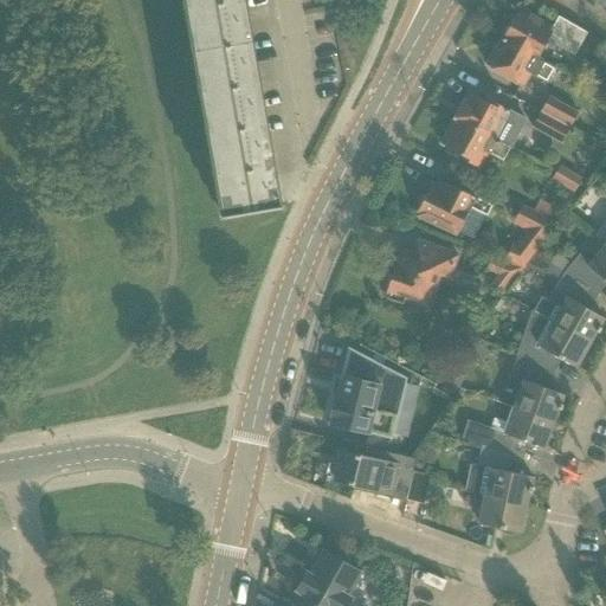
[(275,206),(238,0),(185,0),(223,217),(283,206),(283,204),(275,206)]
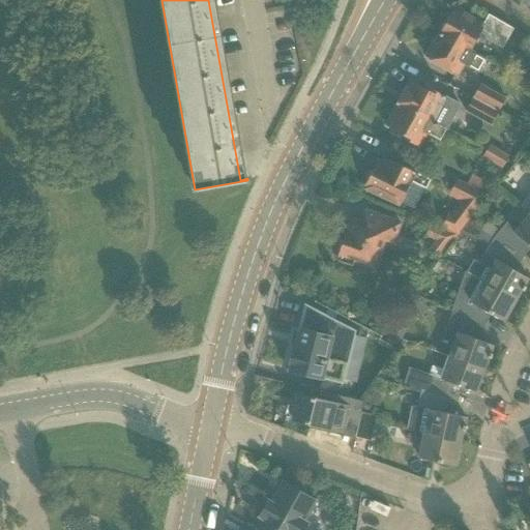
[(440,31),(438,34),(469,52),(479,34),(493,41),(501,47),(512,28),(506,25),(489,15),(483,25),(472,18),(453,7),(445,23),(442,23),(439,29),(440,31)]
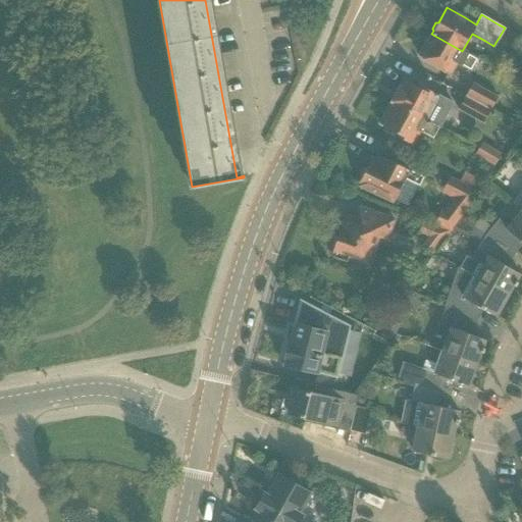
[(431,34),(419,56),(436,66),(449,73),(456,61),(470,69),(476,58),(462,51),(431,34)]
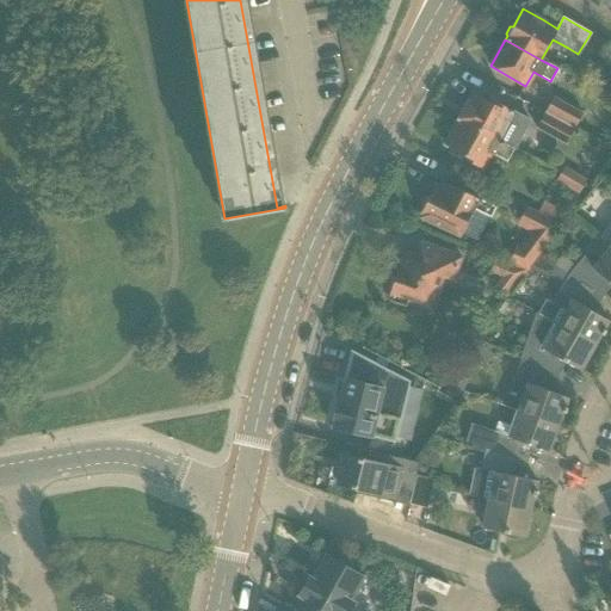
[(468,100),(458,119),(462,121),(514,149),(525,128),(526,129),(531,119),(493,99),(492,102),(476,93),(471,103),(468,100)]
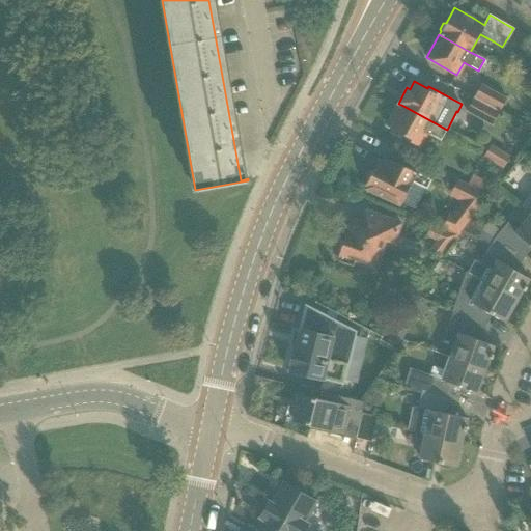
[(481,84),(473,99),(499,113),(507,100),(481,84)]
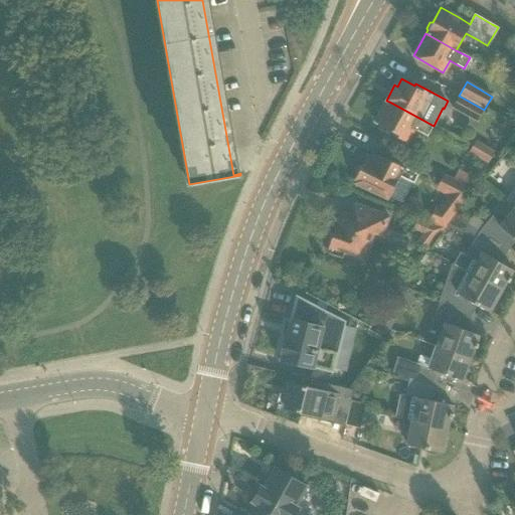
[(459,96),(451,109),(476,124),(484,110),(459,96)]
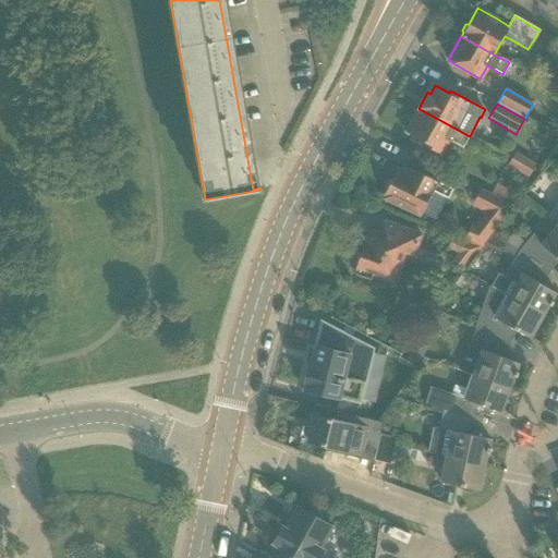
[(470,136),(422,110),(415,122),(412,121),(409,128),(411,131),(409,134),(422,142),(421,144),(440,154),(448,138),(464,147),(470,136)]
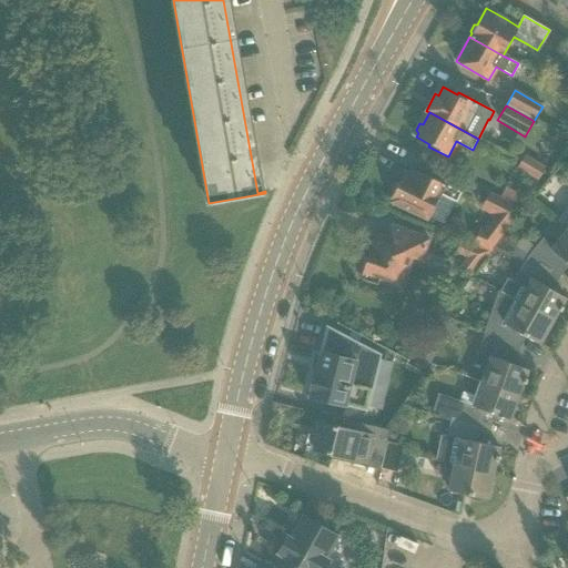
[(517,169),(527,174),(535,162),(524,156),(517,169)]
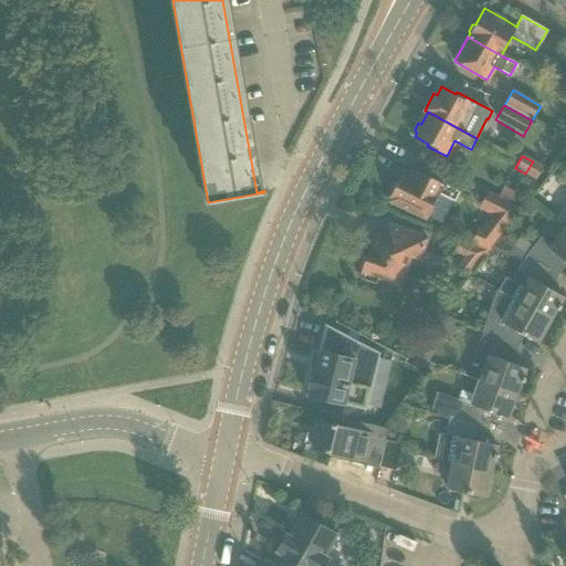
[(533,161),(525,174),(535,180),(543,168),(533,161)]
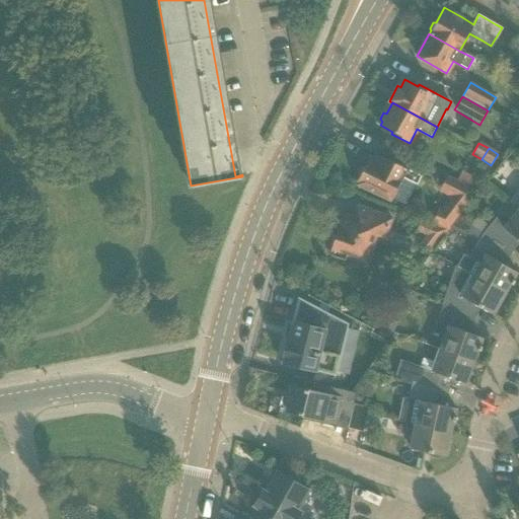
[(376,191),(377,189),(403,202),(411,187),(400,182),(402,177),(418,184),(422,176),(377,155),(376,155),(383,159),(381,163),(369,157),(365,167),(361,167),(358,173),(360,177),(359,179),(375,188),(374,190),(376,191)]
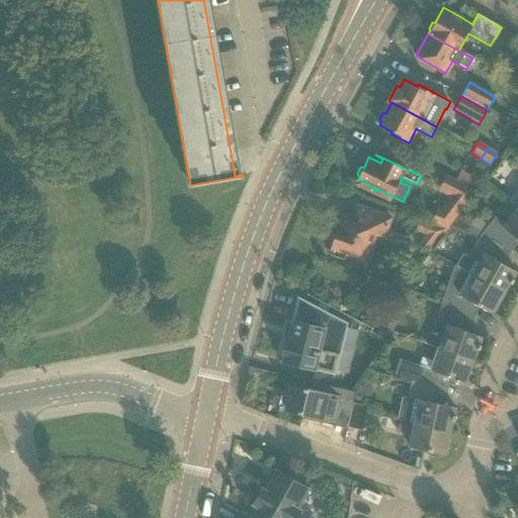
[(438,205),(430,222),(447,229),(477,191),(446,175),(437,191),(449,197),(442,207),(438,205)]
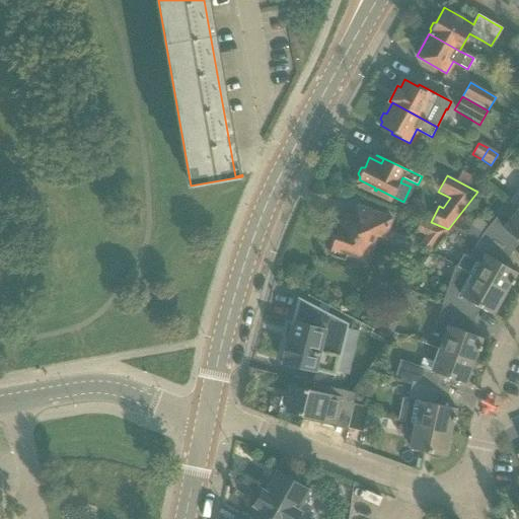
[(485,182),(477,192),(486,198),(490,197),(495,191),(485,182)]
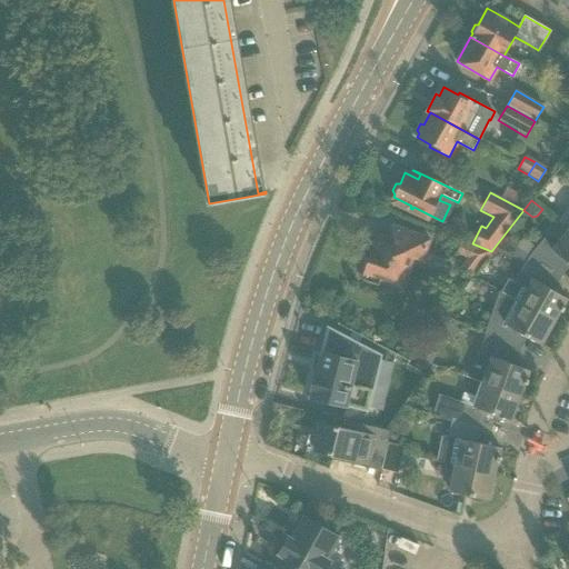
[(365,269),(362,273),(366,275),(365,281),(378,286),(380,280),(400,288),(409,265),(411,258),(421,262),(429,240),(429,239),(428,238),(427,239),(416,236),(395,228),(396,227),(393,226),(392,227),(388,240),(379,238),(373,253),(371,252),(369,257),(366,257),(362,266),(365,269)]
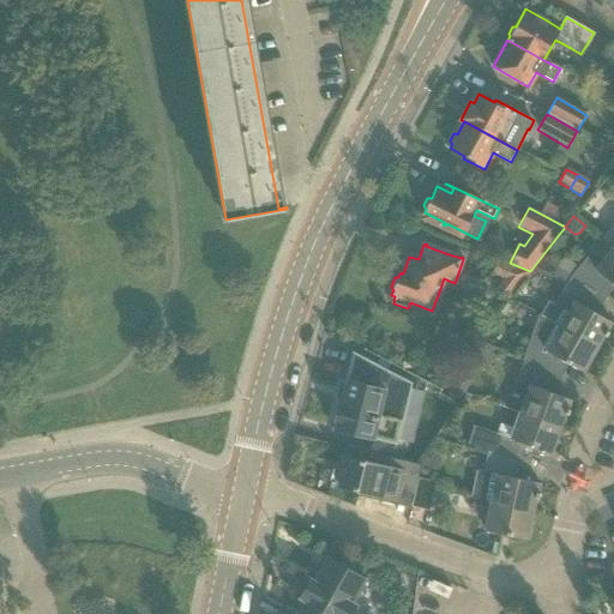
[(593,251),(572,276),(596,293),(607,280),(613,284),(613,247),(613,248),(605,259),(593,251)]
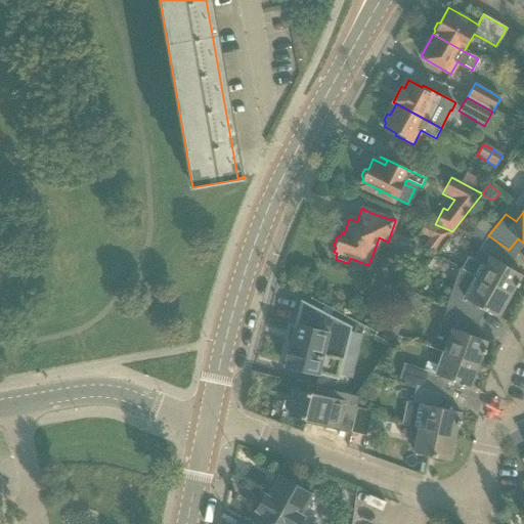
[(425,248),(435,254),(452,231),(435,224),(425,220),(420,231),(432,236),(425,248)]
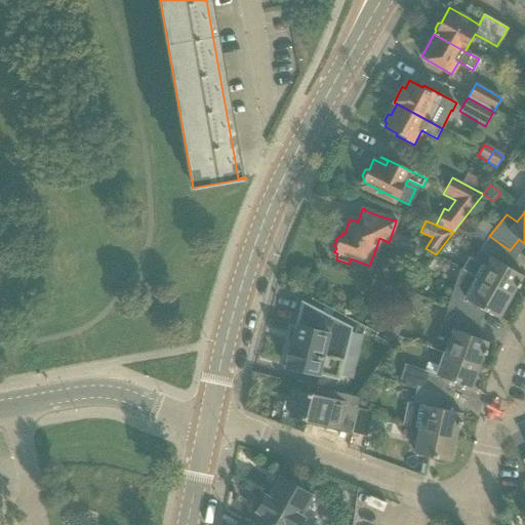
[(470,258),(462,270),(512,297),(517,287),(519,288),(521,284),(520,283),(524,276),(502,264),(510,251),(510,250),(489,236),(478,229),(474,235),(485,243),(475,261),(470,258)]
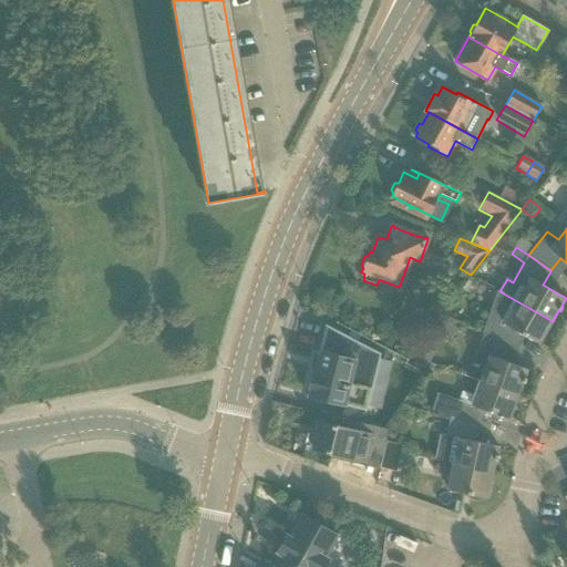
[(498,290),(484,333),(509,346),(509,344),(516,331),(539,344),(553,321),(500,291),(498,290)]
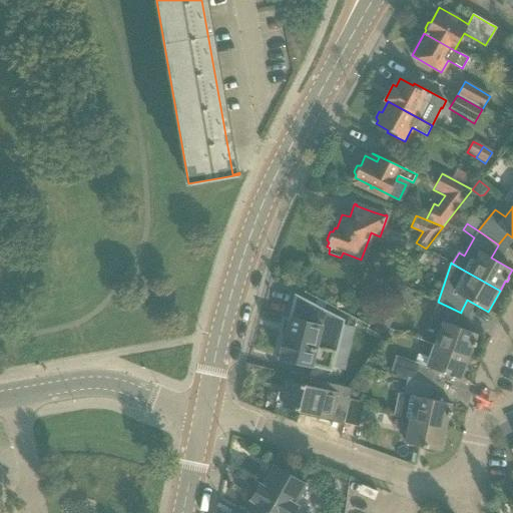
[(279,359),(278,359),(332,372),(344,321),(294,294),(294,296),(296,297),(291,319),(290,319),(288,324),(287,324),(287,325),(286,326),(289,327),(287,335),(284,335),(279,359)]
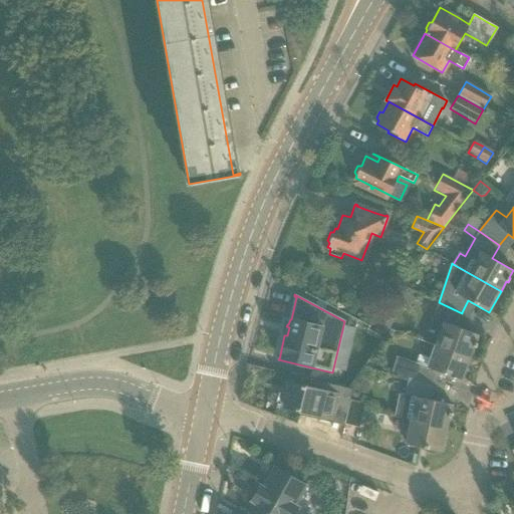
[(440,333),(436,345),(470,357),(474,347),(476,347),(478,343),(476,342),(479,335),(457,326),(462,313),(439,302),(430,329),(440,333)]
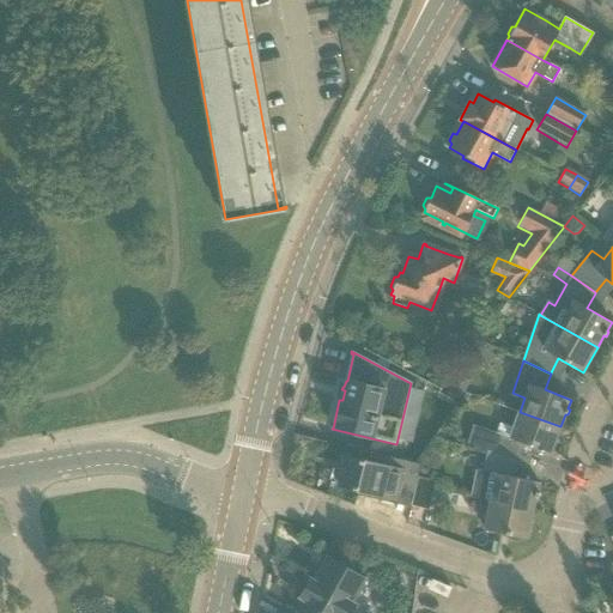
[(455,376),(451,387),(466,392),(469,382),(455,376)]
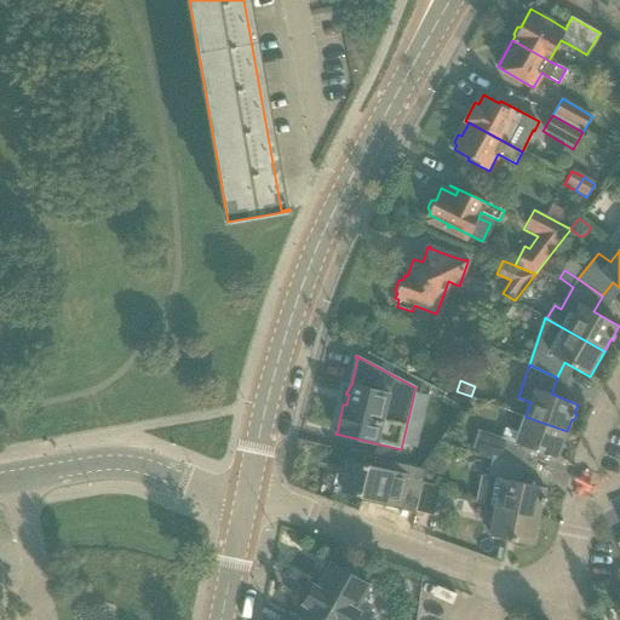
[(471,396),(457,391),(453,401),(468,407),(471,396)]
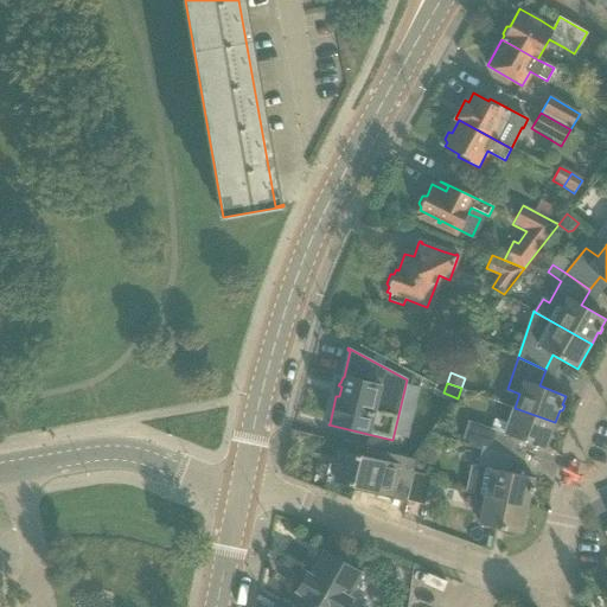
[(460,441),(481,447),(510,455),(511,453),(516,439),(545,449),(555,422),(515,408),(509,423),(494,419),(491,428),(467,420),(460,441)]
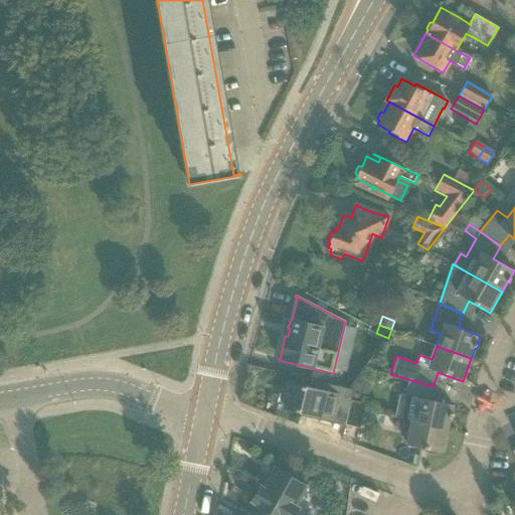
[(353,390),(322,383),(302,378),(301,386),(291,383),(285,408),(315,415),(315,419),(345,426),(345,424),(351,400),(353,390)]
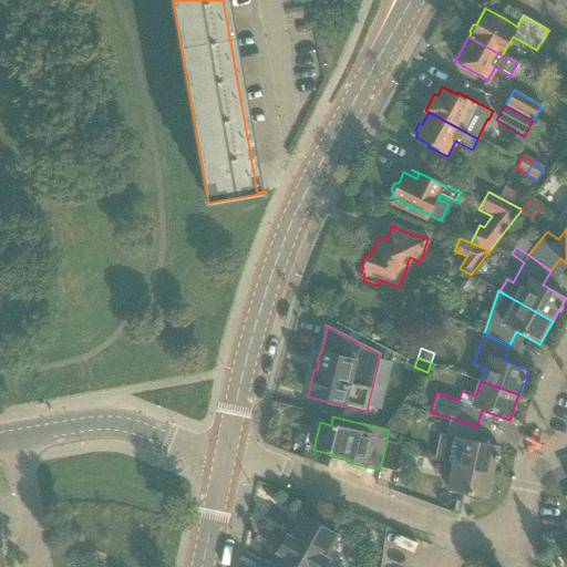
[(453,463),(453,464),(493,472),(495,460),(497,461),(498,455),(496,455),(498,446),(473,441),(476,425),(450,418),(446,435),(441,434),(435,460),(453,463)]
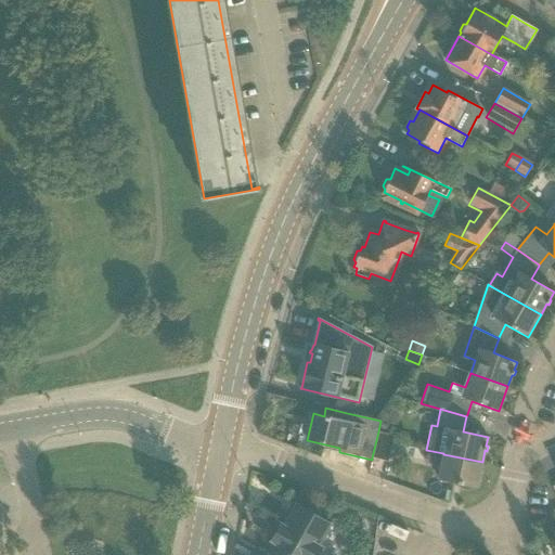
[(378,431),(372,457),(388,462),(394,441),(395,436),(378,431)]
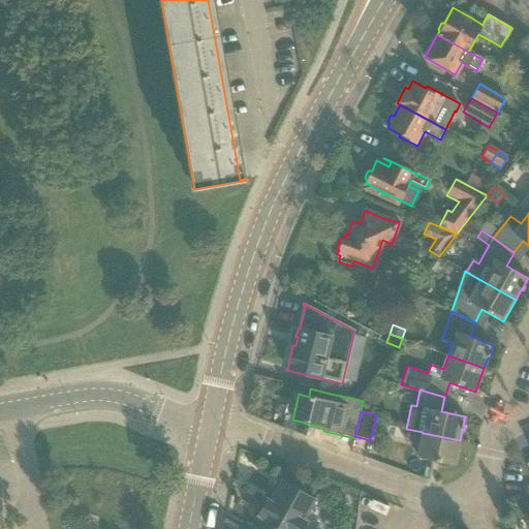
[(460,440),(423,433),(417,457),(455,465),(460,440)]
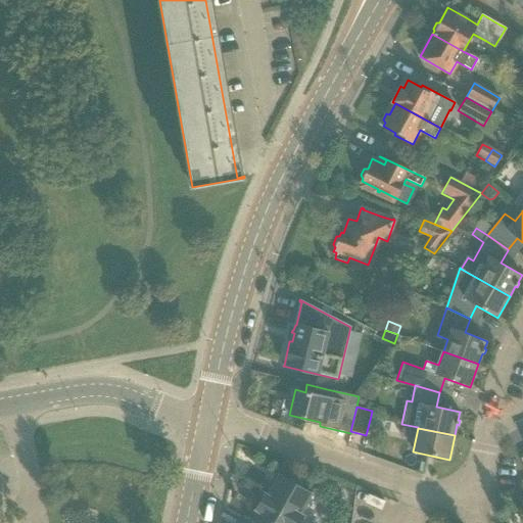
[(254,521),(256,522),(299,522),(303,516),(300,514),(312,493),(302,488),(302,484),(301,481),(298,479),(295,478),(292,479),(289,481),(280,475),(268,495),(265,494),(255,510),(259,512),(254,521)]
